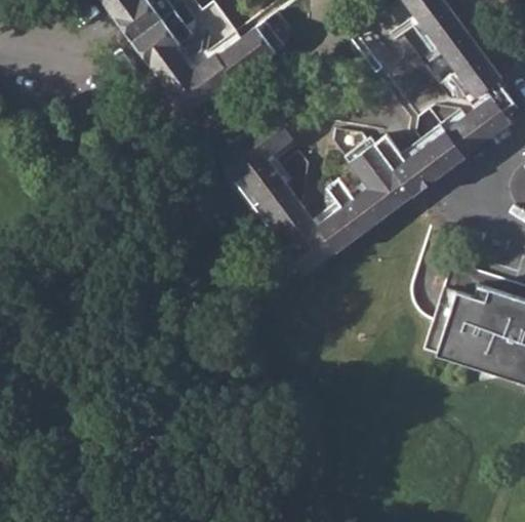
[(99,0),(158,78),(186,117),(288,44),(291,30),(278,12),(242,39),(213,2),(202,12),(193,0),(99,0)]
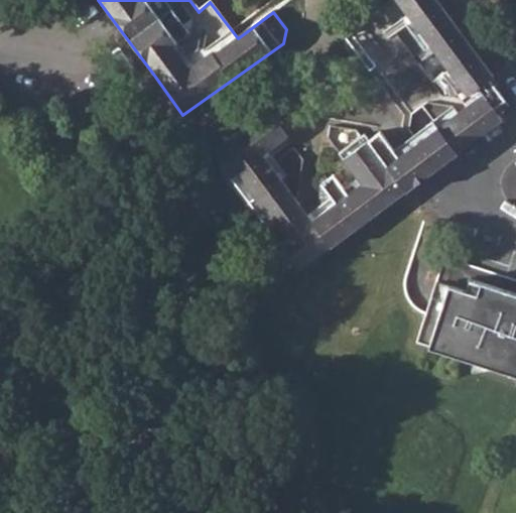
[(434,0),(393,0),(351,36),(411,115),(422,108),(432,101),(447,122),(437,129),(457,156),(501,122),(498,116),(479,90),(490,82),(494,79),(434,0)]
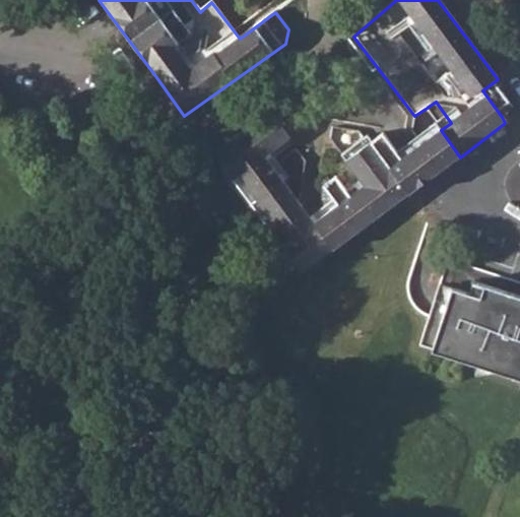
[(482,90),(502,117),(513,109),(494,82),(482,90)]
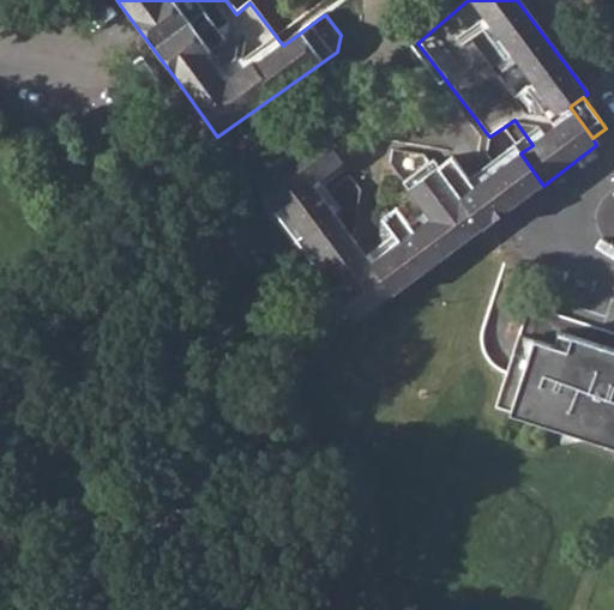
[(503,128),(521,153),(533,145),(515,120),(503,128)]
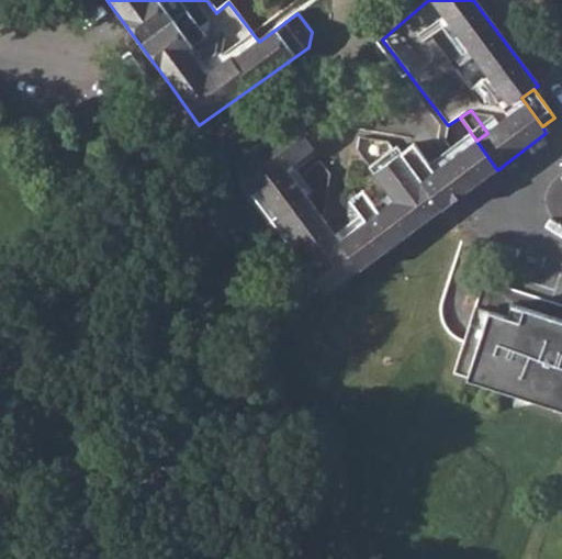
[(258,191),(278,219),(298,245),(313,265),(321,258),(326,225),(305,198),(285,170),(291,166),(312,149),(293,122),(237,164),(258,191)]
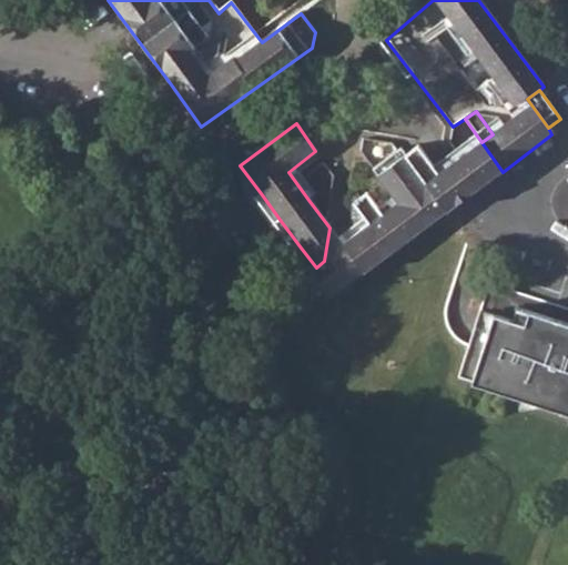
[(455,195),(460,203),(503,172),(482,142),(438,173),(455,195)]
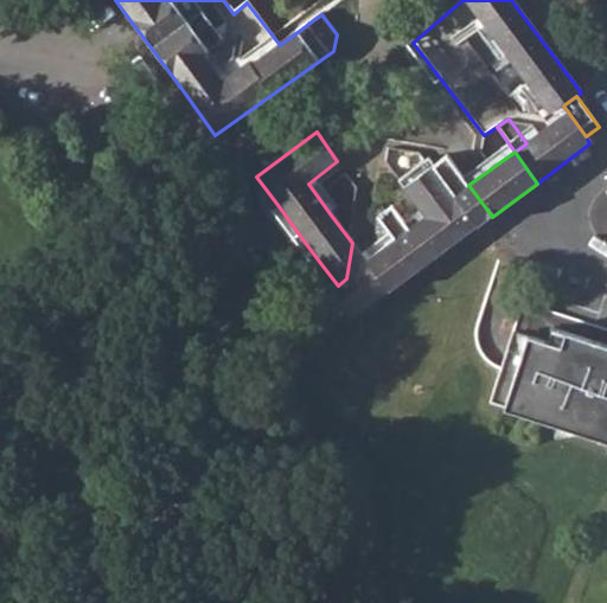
[(370,307),(474,230),(479,226),(473,218),(486,209),(468,185),(447,156),(433,167),(403,190),(420,212),(425,219),(408,230),(403,223),(391,207),(377,218),(374,247),(378,252),(366,262),(364,264),(359,294),(370,307)]
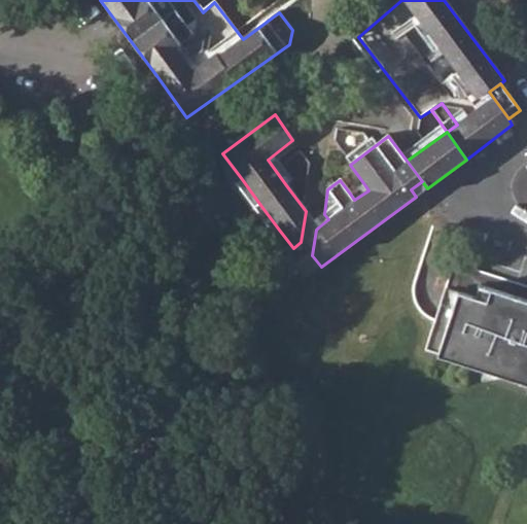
[(346,159),(350,165),(376,145),(372,139),(346,159)]
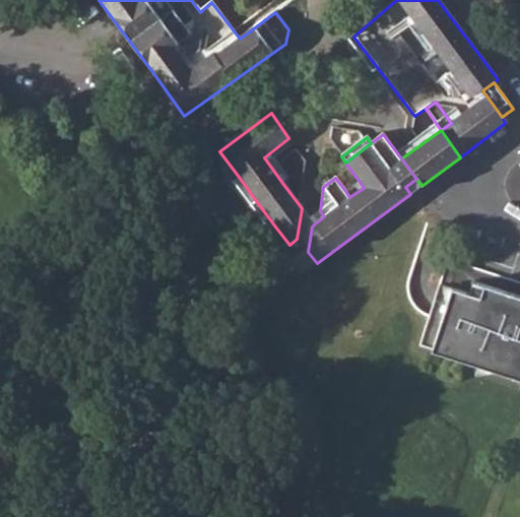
[(213,155),(233,182),(239,177),(219,151),(213,155)]
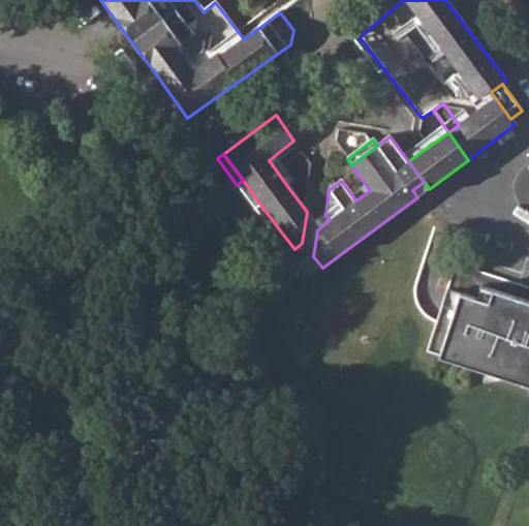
[(269,160),(287,186),(294,181),(274,156),(269,160)]
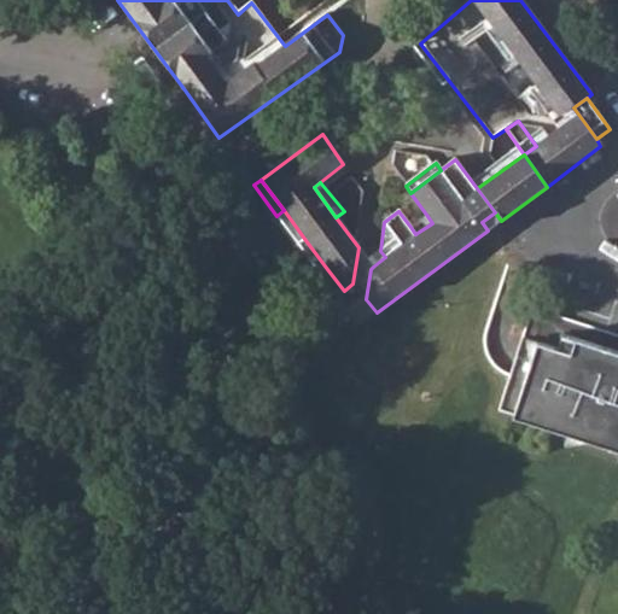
[(277,216),(298,245),(305,240),(284,210),(277,216)]
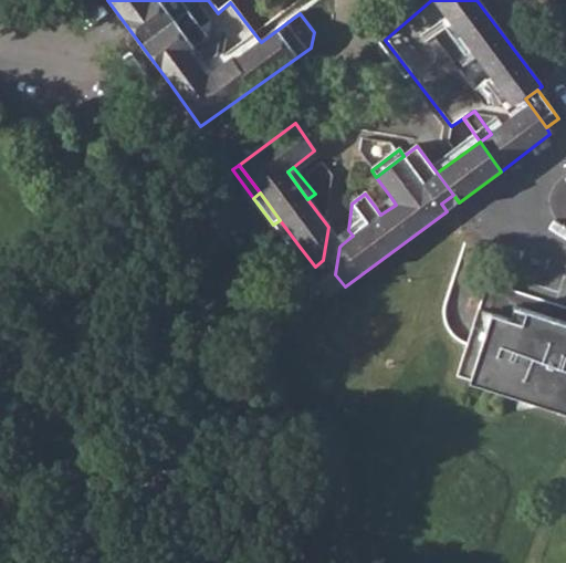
[(447,211),(459,202),(453,195),(441,204),(447,211)]
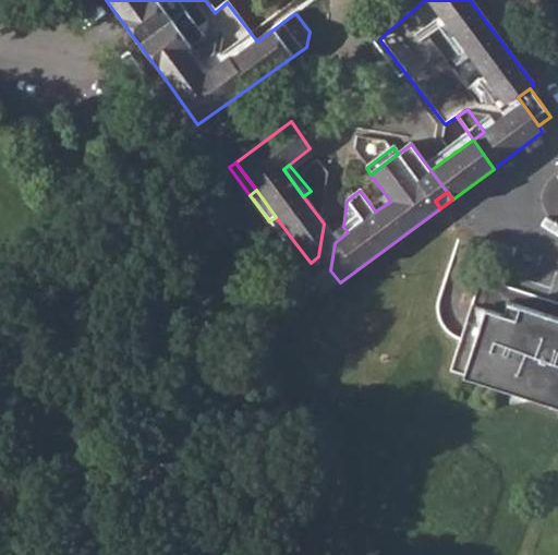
[(371,205),(375,212),(390,202),(386,195),(371,205)]
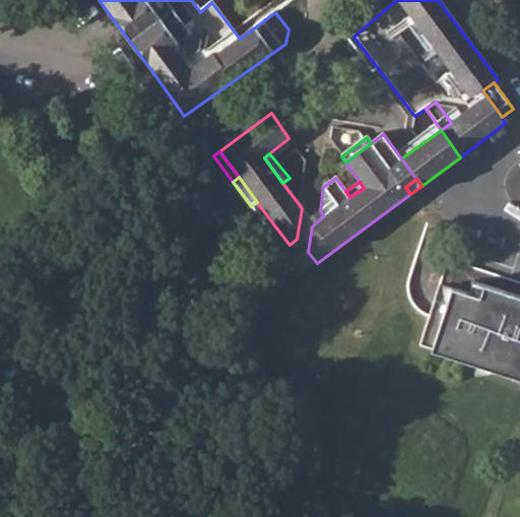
[(251,206),(269,231),(275,227),(257,202),(251,206)]
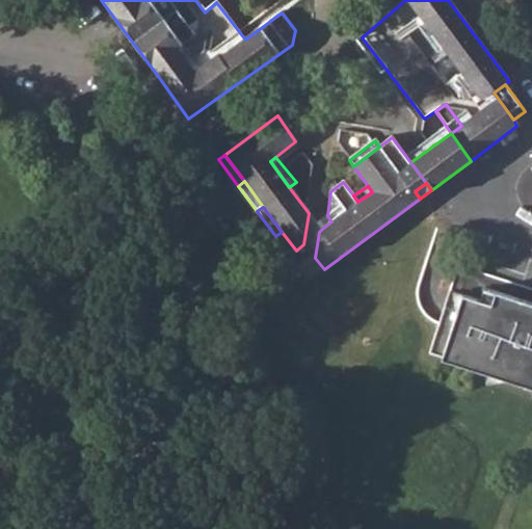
[(290,257),(309,281),(324,269),(315,258),(319,232),(321,230),(331,221),(327,216),(317,223),(309,213),(303,244),(296,250),(290,257)]
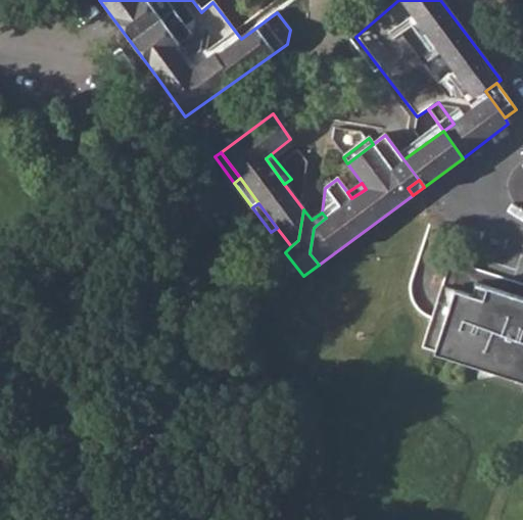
[(522,286),(450,264),(422,350),(522,381),(522,286)]
